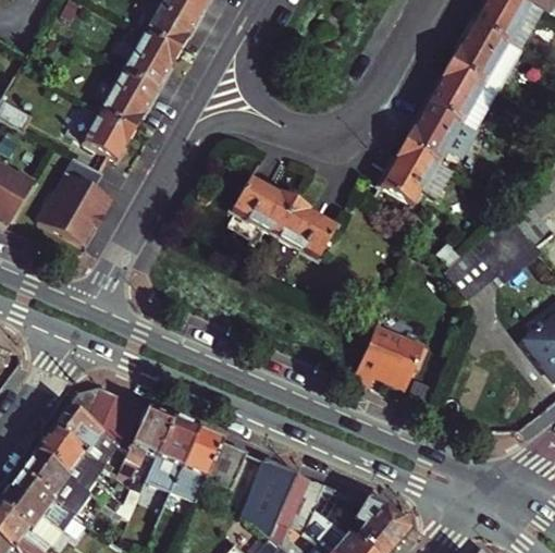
[(160,0),(143,29),(179,50),(202,9),(186,0),(160,0)]
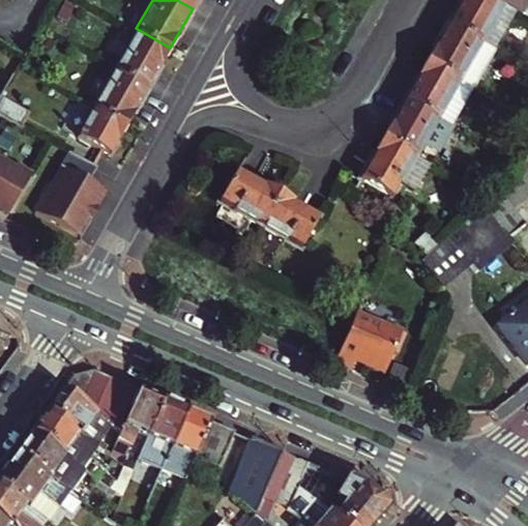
[(177,0),(193,8),(197,0),(177,0)]
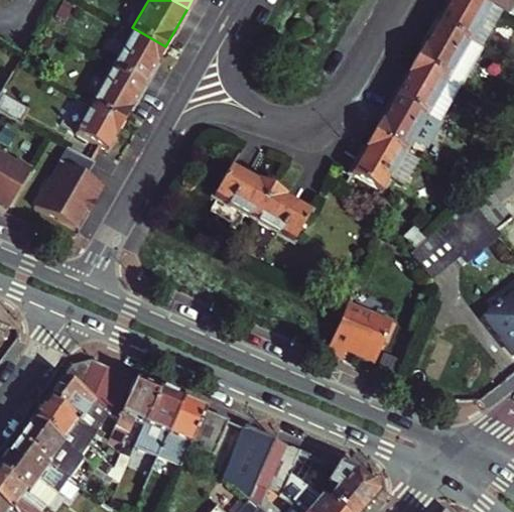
[(447,0),(436,20),(483,46),(504,8),(491,1),(489,0),(447,0)]
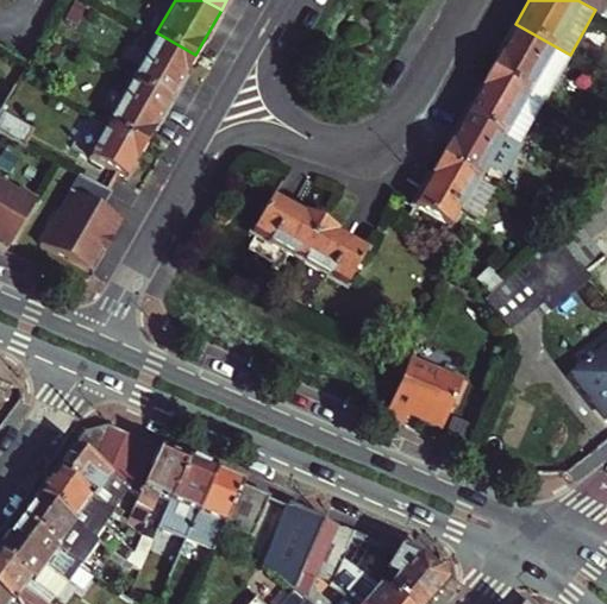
[(515,24),(492,67),(545,98),(570,55),(515,24)]
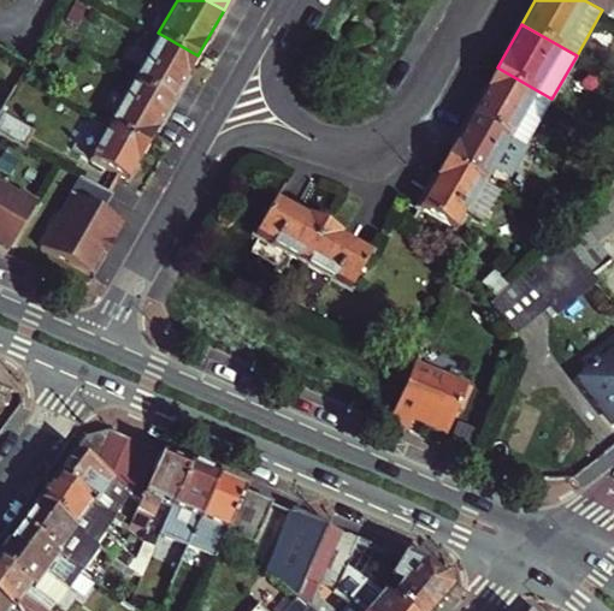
[(158,33),(133,77),(172,99),(198,55),(158,33)]
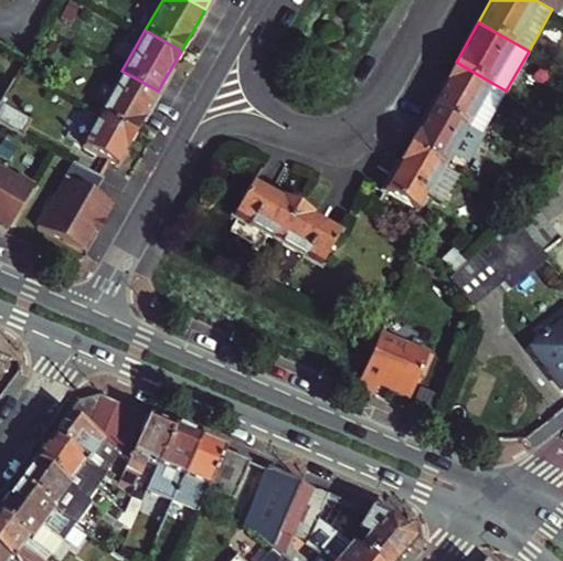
[(433,103),(467,123),(481,131),(506,91),(456,62),(433,103)]
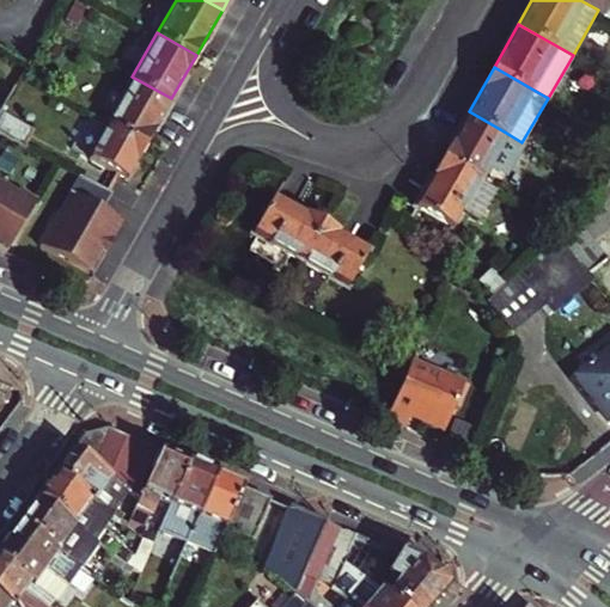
[(132,77),(108,120),(146,142),(171,98),(132,77)]
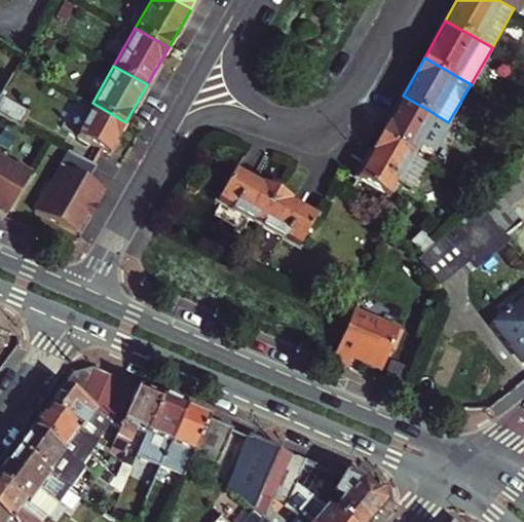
[(29,109),(0,94),(0,110),(22,121),(29,109)]
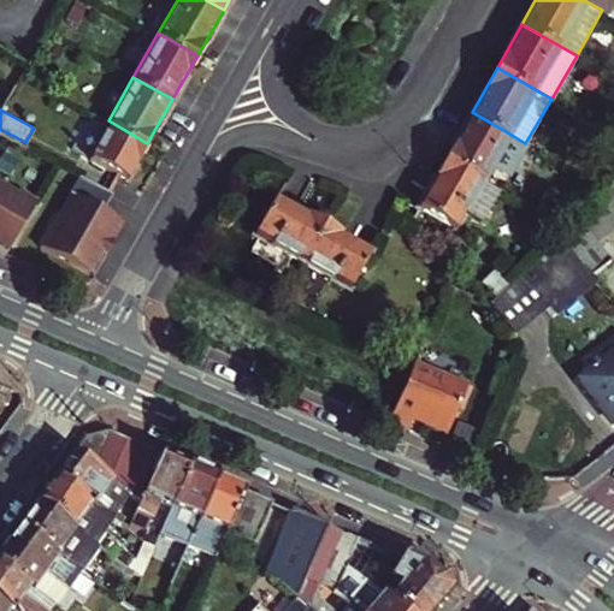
[(129,176),(147,143),(108,120),(89,110),(72,141),(129,176)]
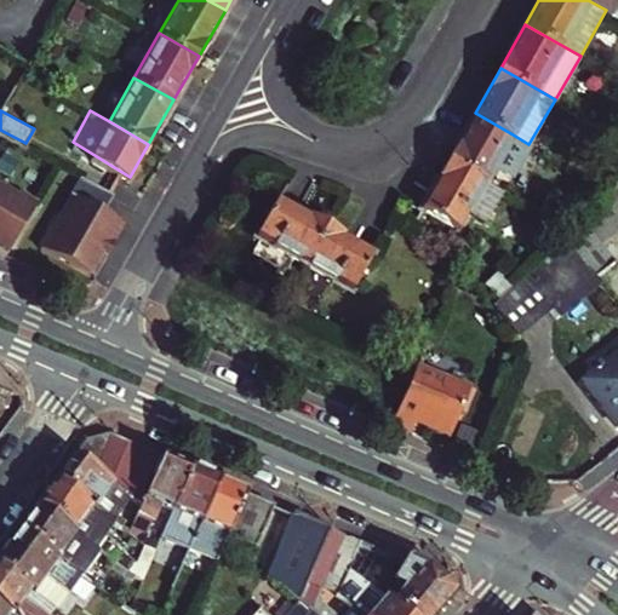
[(450,157),(487,179),(513,134),(475,113),(450,157)]
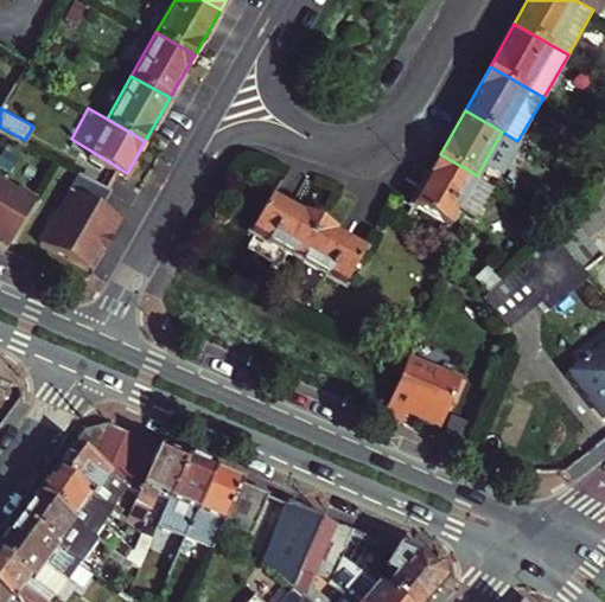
[(475,217),(492,184),(477,175),(440,154),(413,202),(451,223),(462,203),(465,204),(462,210),(475,217)]
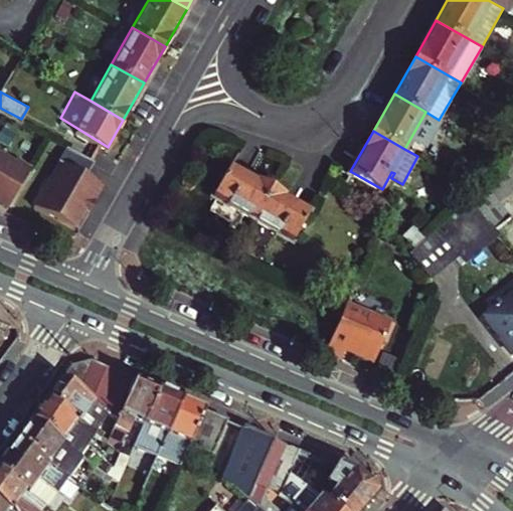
[(0,205),(7,209),(34,167),(18,157),(12,167),(0,160),(0,156),(2,153),(0,151),(0,148),(3,144),(0,141),(0,205)]
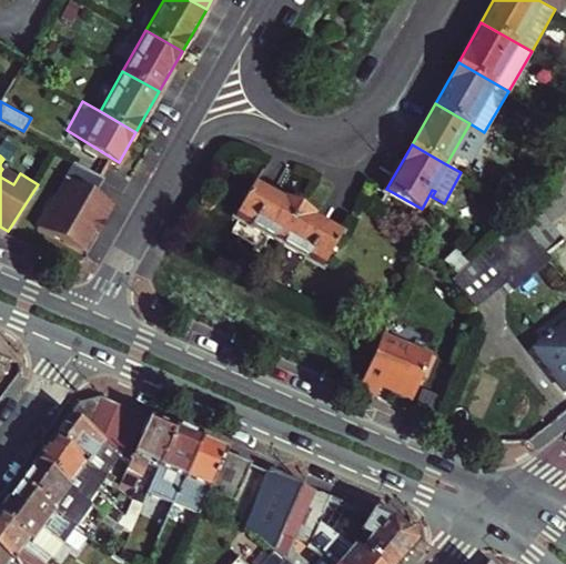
[(103,212),(109,214),(118,200),(99,190),(105,177),(73,159),(66,173),(72,177),(64,190),(71,193),(62,210),(51,204),(42,222),(90,248),(101,228),(95,225),(103,212)]
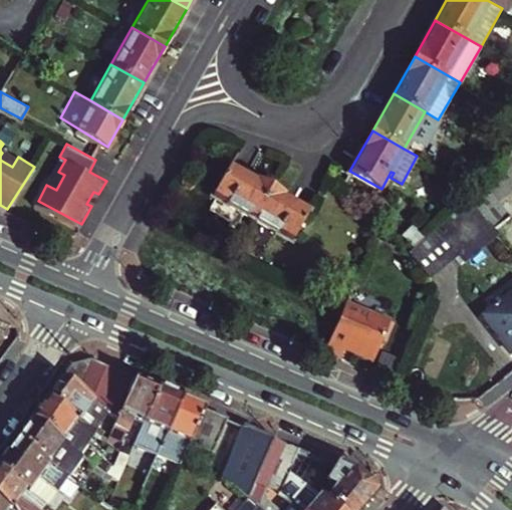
[(511,150),(468,193),(495,227),(510,215),(501,203),(511,194),(511,150)]
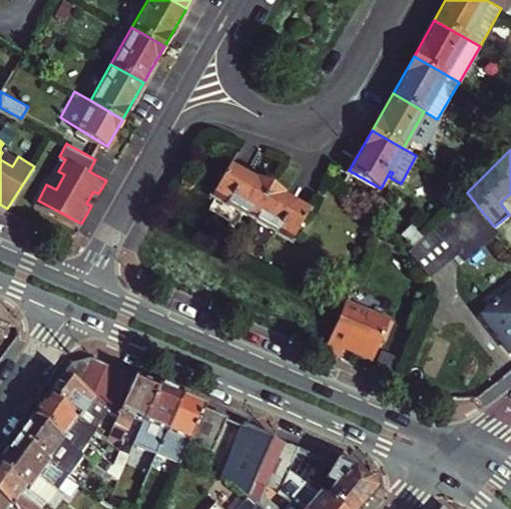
[(212,191),(252,215),(271,183),(230,160),(212,191)]
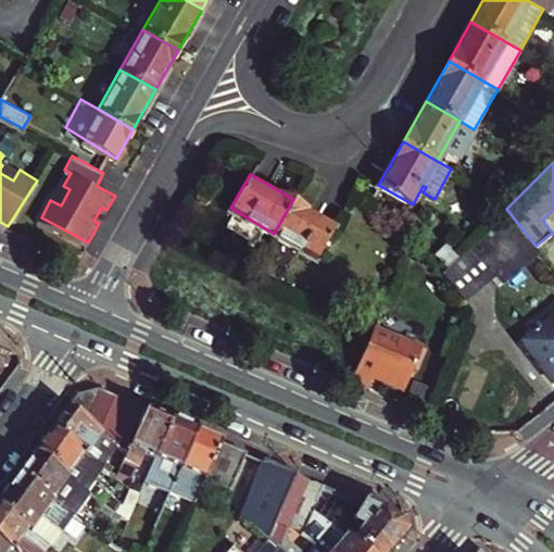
[(337,225),(293,199),(274,234),(317,258),(337,225)]
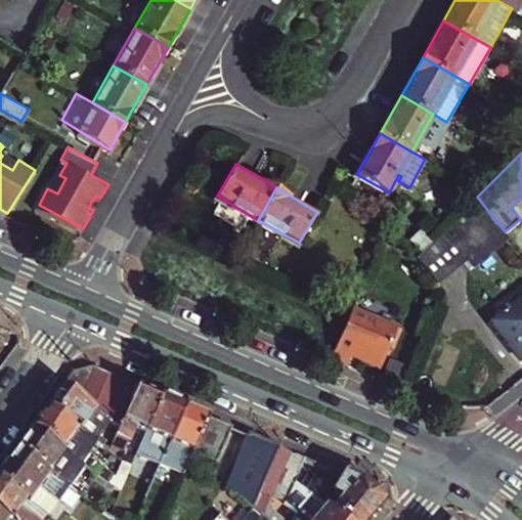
[(444,228),(466,256),(472,264),(508,235),(505,231),(477,197),(444,228)]
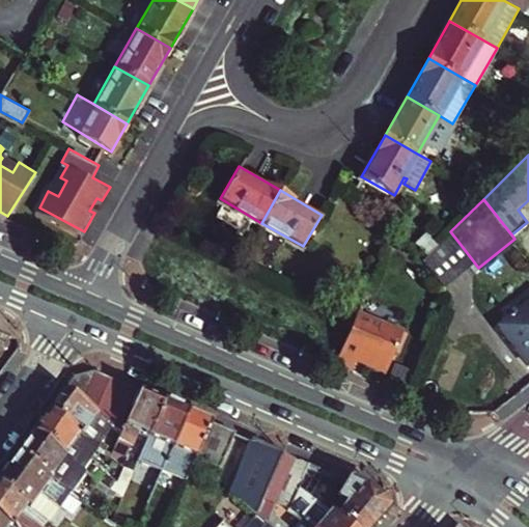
[(445,282),(472,259),(450,231),(423,257),(445,282)]
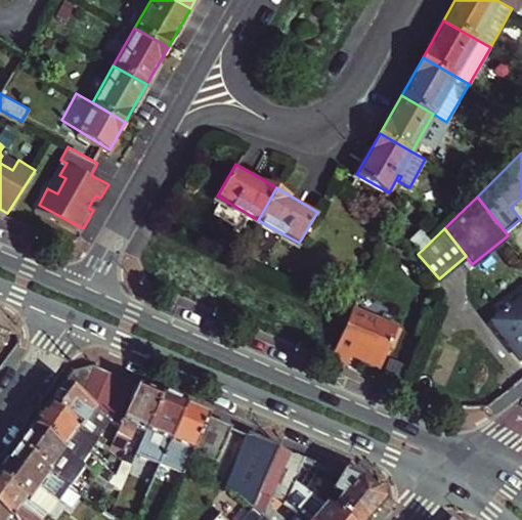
[(402,312),(358,293),(352,306),(339,340),(354,346),(357,338),(386,349),(402,312)]
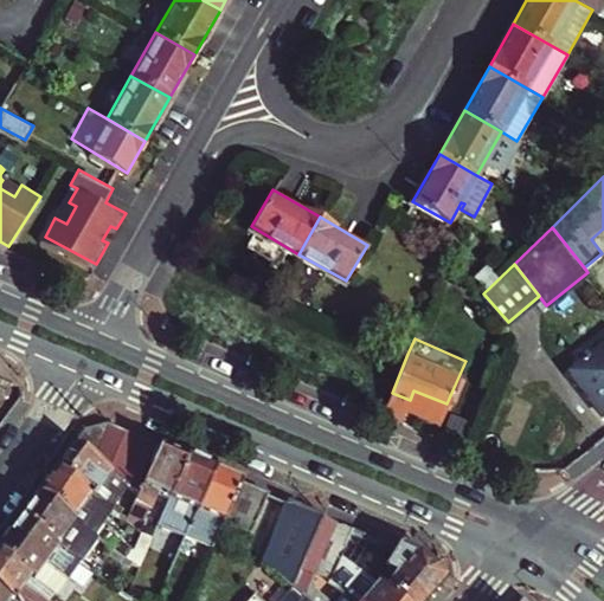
[(603,343),(588,356),(603,376),(603,343)]
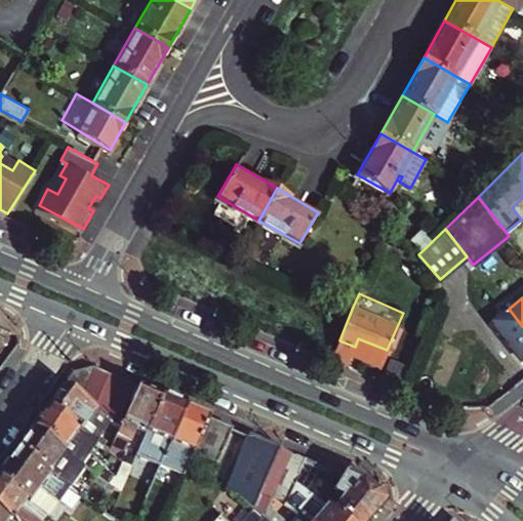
[(522,326),(509,309),(496,318),(522,350),(522,326)]
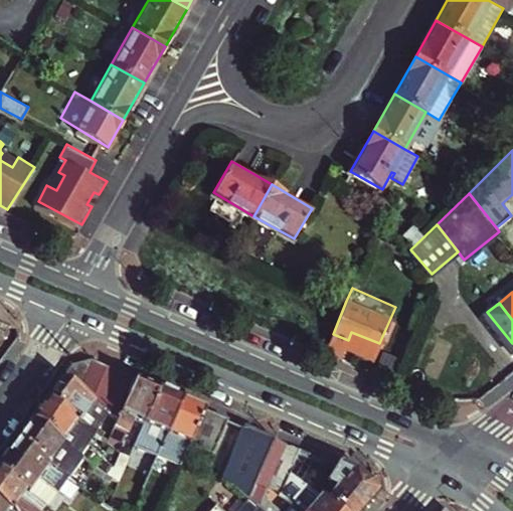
[(73,362),(63,375),(79,388),(93,358),(73,362)]
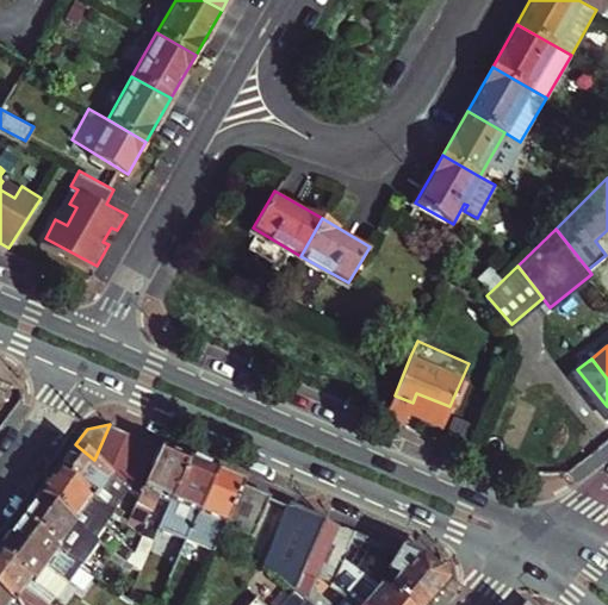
[(110,424),(94,460),(112,473),(130,432),(110,424)]
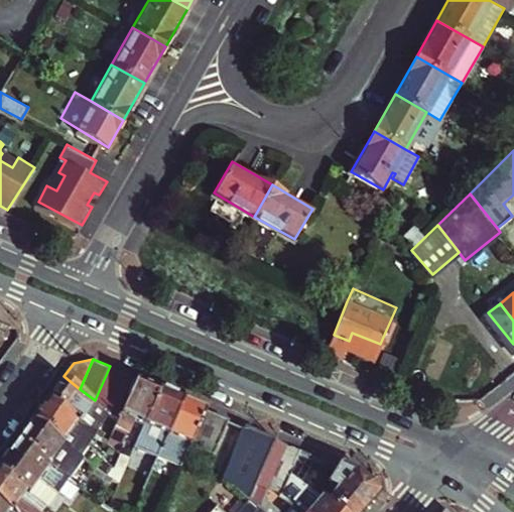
[(110,366),(95,400),(104,407),(106,408),(122,372),(110,366)]
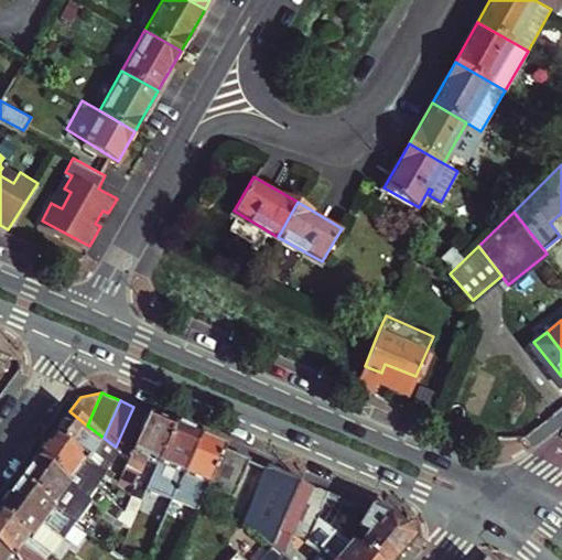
[(160,462),(175,424),(133,407),(116,447),(131,458),(127,466),(140,473),(148,458),(160,462)]
